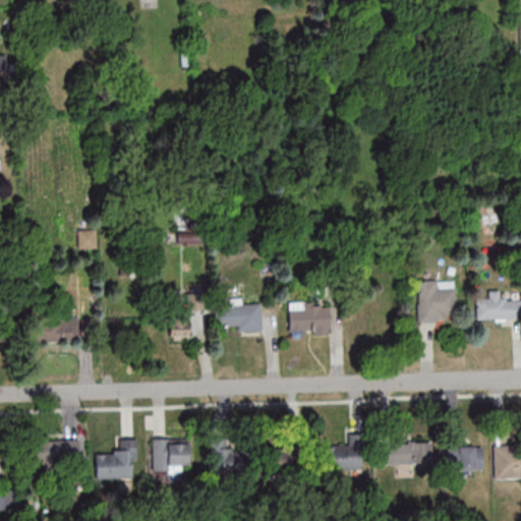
[(455,282),(417,282),(417,321),(455,321),(455,282)]
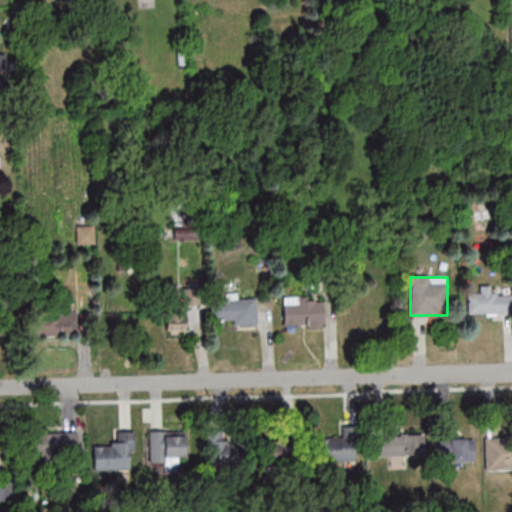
[(511,313),(511,293),(491,295),(491,286),(479,286),(480,294),(468,295),(468,315),(511,313)]
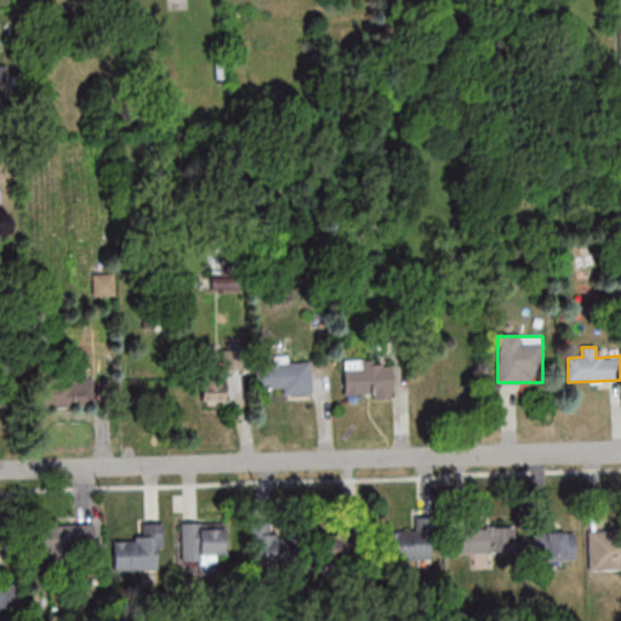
[(312,394),(311,362),(291,362),(291,357),(273,357),(273,365),(257,366),(257,389),(283,388),(283,396),(312,394)]
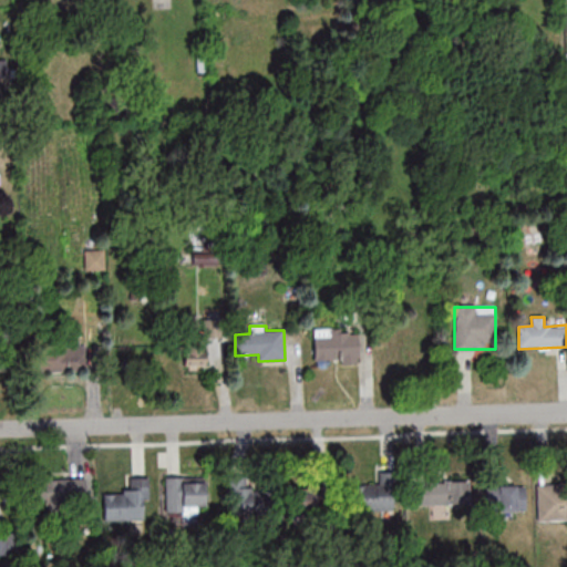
[(315,333),(315,364),(358,364),(358,333),(315,333)]
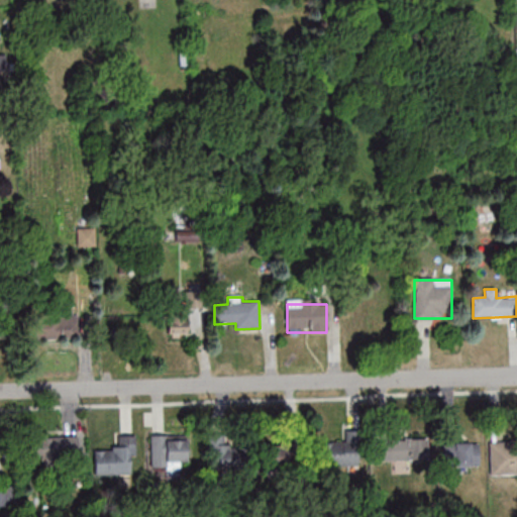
[(168,333),(187,333),(187,307),(168,307),(168,333)]
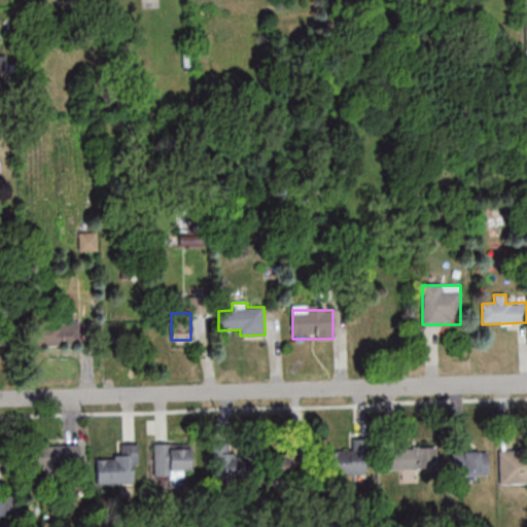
[(351,314),(351,335),(387,335),(387,314),(351,314)]
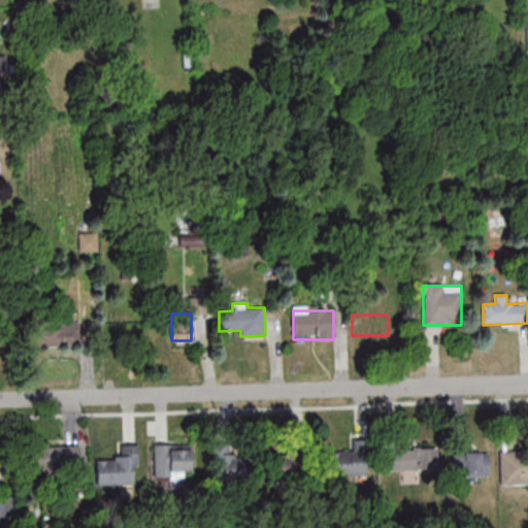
[(78,321),(30,321),(30,344),(78,344),(78,321)]
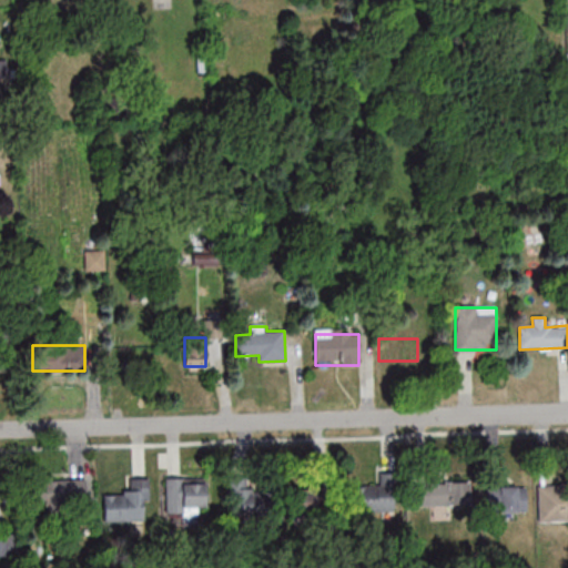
[(87,478),(34,482),(36,508),(88,505),(87,478)]
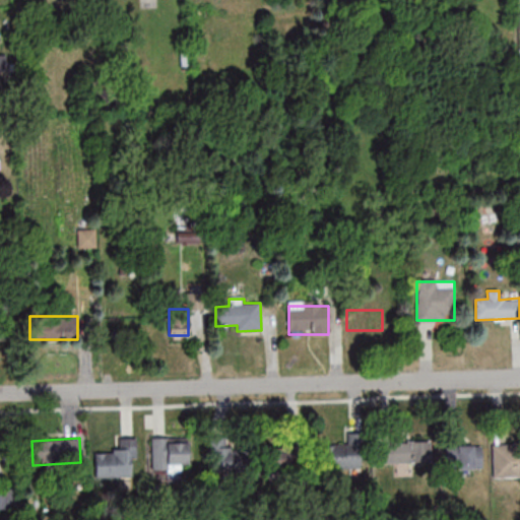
[(116,439),(116,451),(94,451),(95,477),(137,476),(136,438),(116,439)]
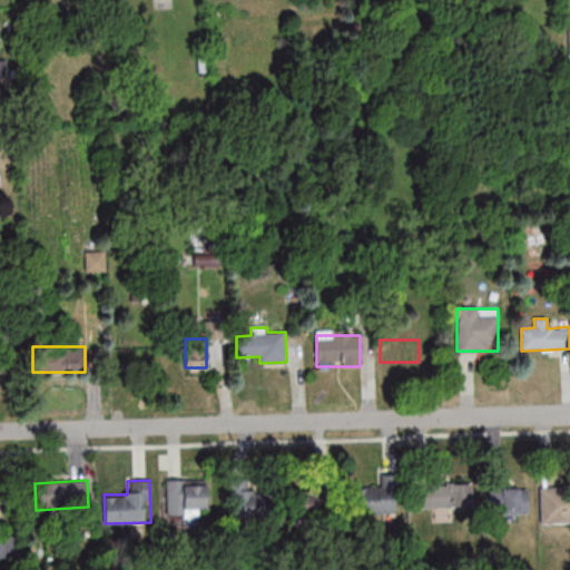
[(254,489),(253,480),(232,481),(232,520),(272,520),(271,489),(254,489)]
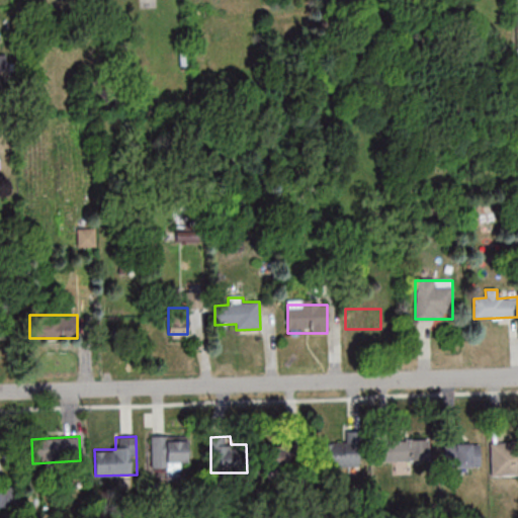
[(151,437),(151,470),(187,470),(188,438),(151,437)]
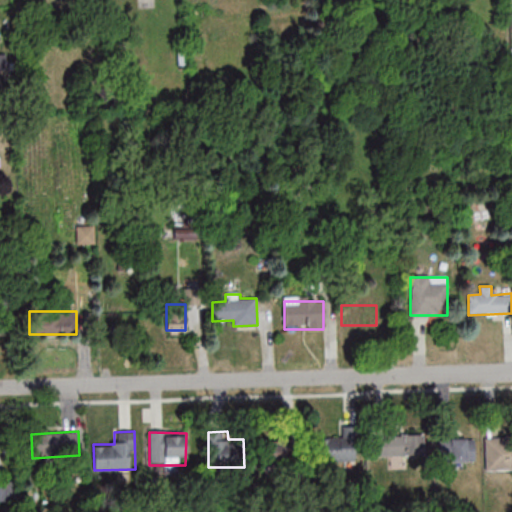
[(372,434),(372,457),(424,457),(424,434),(372,434)]
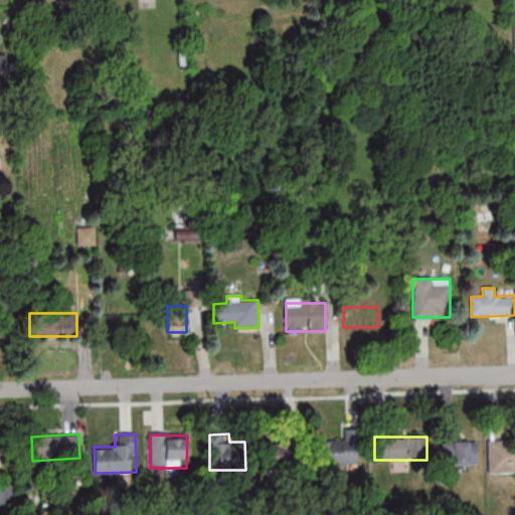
[(322,465),(357,465),(357,440),(322,440),(322,465)]
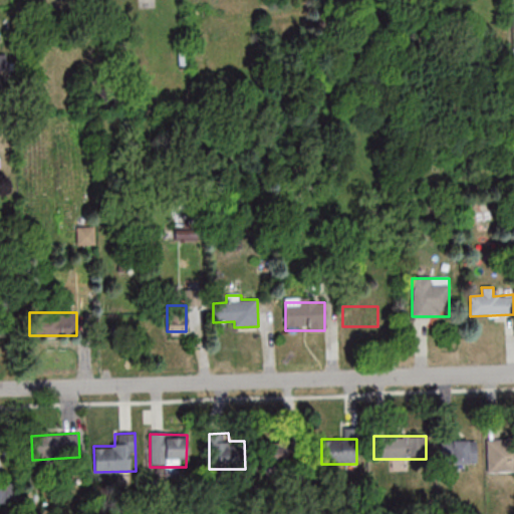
[(476,465),(476,439),(440,439),(440,465),(476,465)]
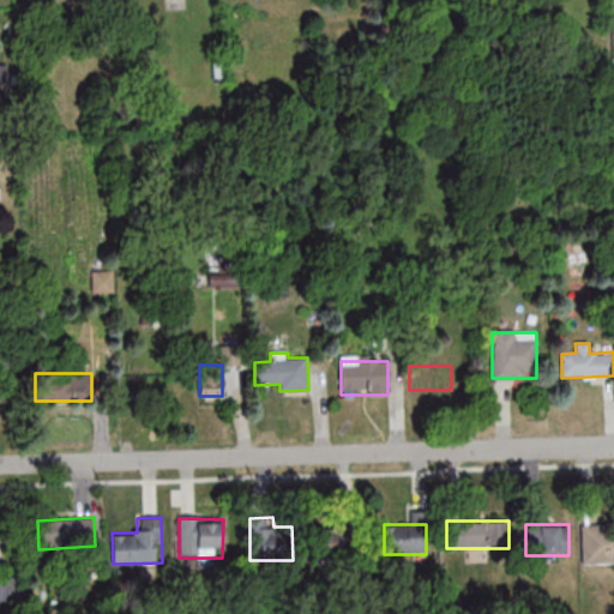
[(613,525),(581,525),(581,564),(613,564),(613,525)]
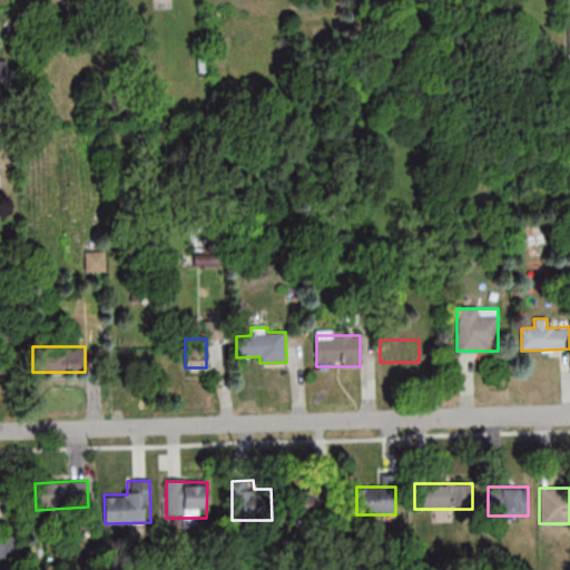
[(295,490),(295,518),(328,518),(328,490),(295,490)]
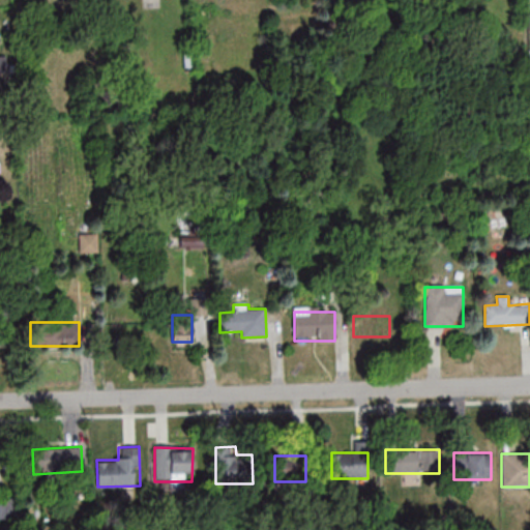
[(18,502),(0,501),(0,519),(18,519),(18,502)]
